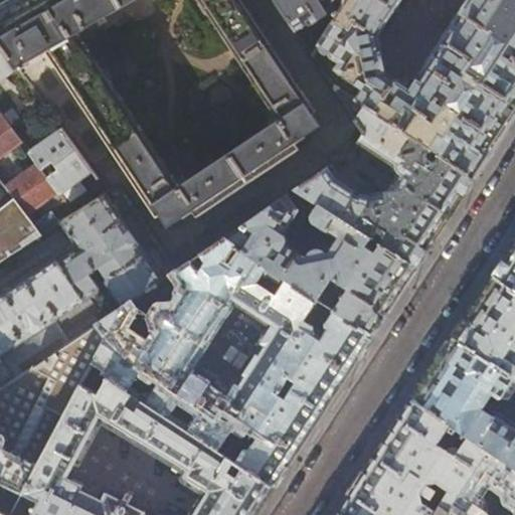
[(0,0),(0,44),(18,68),(47,51),(158,216),(160,215),(168,226),(184,216),(185,218),(195,212),(198,217),(302,149),(299,144),(308,138),(307,136),(322,125),(315,114),(317,112),(243,0),(0,0)]
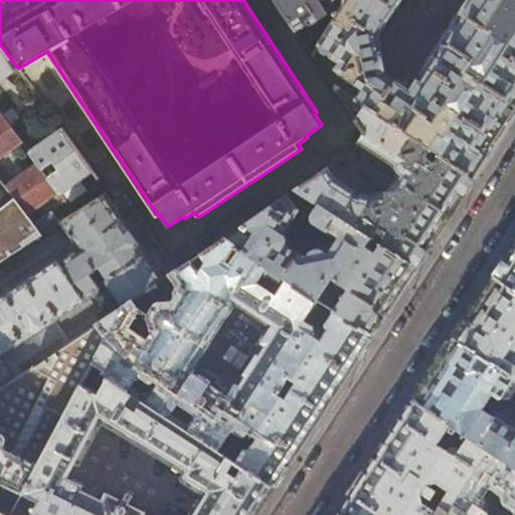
[(276,0),(298,31),(309,23),(310,25),(330,13),(326,7),(336,0),(341,0),(345,5),(348,0),(276,0)]
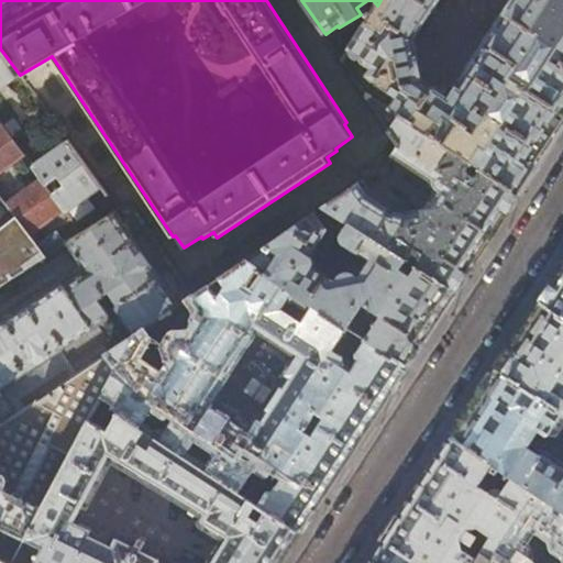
[(381,0),(377,6),(349,51),(342,61),(354,78),(364,63),(371,67),(366,75),(397,96),(389,109),(428,134),(434,124),(438,127),(443,120),(453,127),(442,143),(470,162),(481,168),(518,194),(541,157),(562,124),(562,112),(508,78),(516,65),(483,43),(449,96),(422,79),(412,39),(432,9),(419,0),(381,0)]
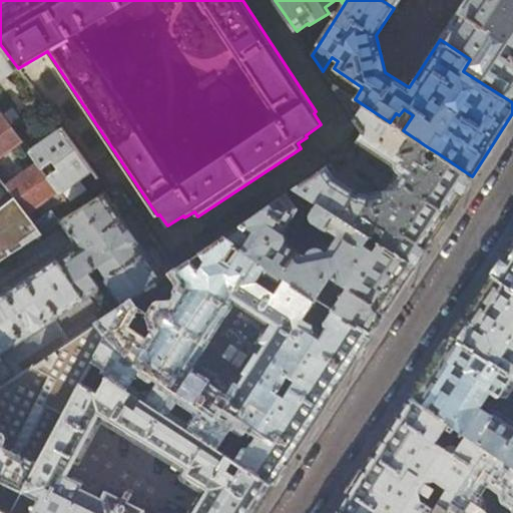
[(512,0),(382,0),(394,8),(399,0),(465,0),(440,39),(470,59),(463,71),(512,102),(512,0)]
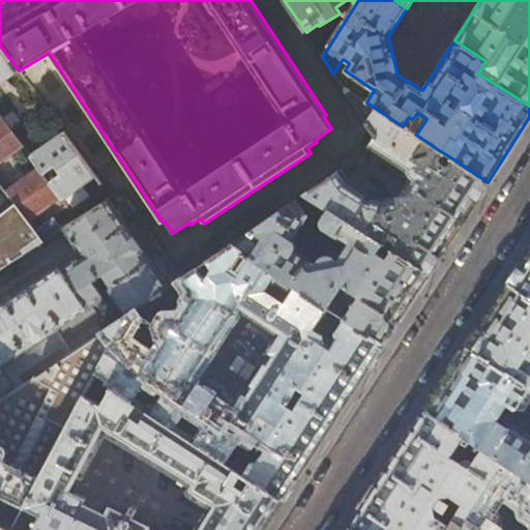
[(310,37),(322,57),(328,48),(317,32),(310,37)]
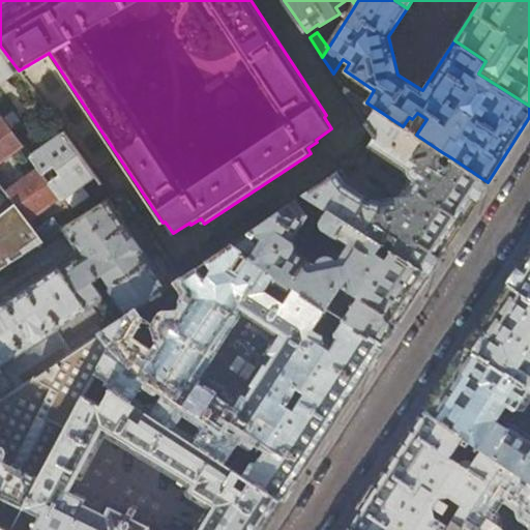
[(0,46),(0,84),(19,70),(0,46)]
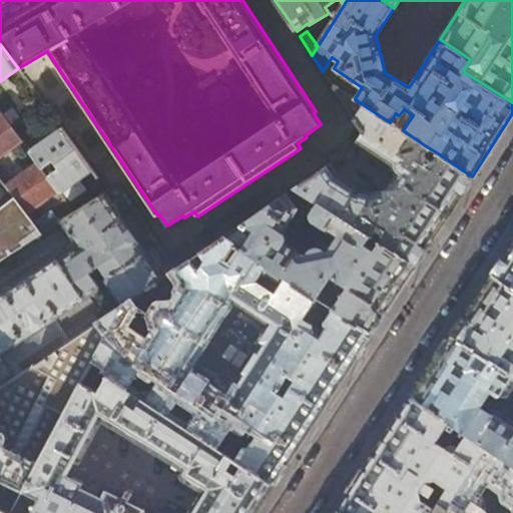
[(403,130),(390,122),(355,99),(331,83),(364,133),(359,141),(394,163),(394,165),(395,168),(396,170),(399,172),(389,189),(370,194),(369,193),(368,192),(365,191),(362,191),(359,192),(358,188),(339,176),(331,164),(295,188),(370,236),(379,242),(414,266),(442,223),(472,176),(438,153),(432,161),(426,158),(425,152),(428,147),(403,130)]
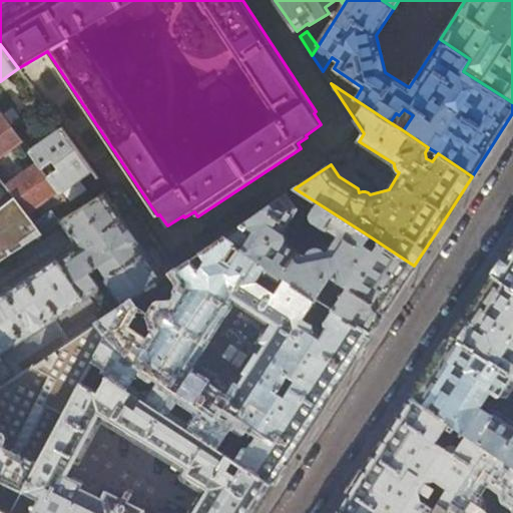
[(2,113),(0,114),(0,157),(22,140),(2,113)]
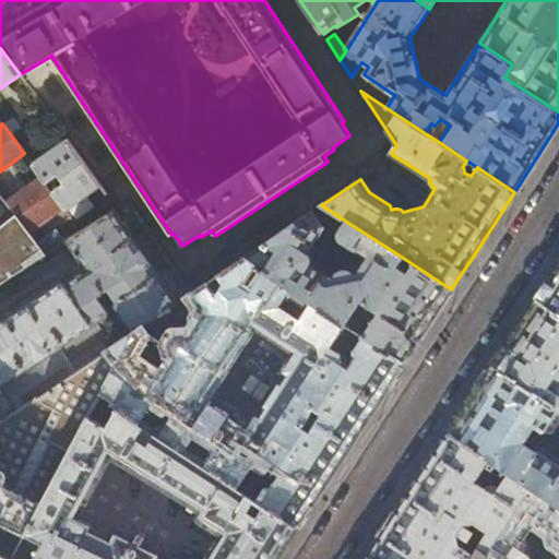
[(40,176),(47,185),(55,179),(60,187),(54,192),(64,207),(68,212),(102,187),(67,140),(33,165),(40,176)]
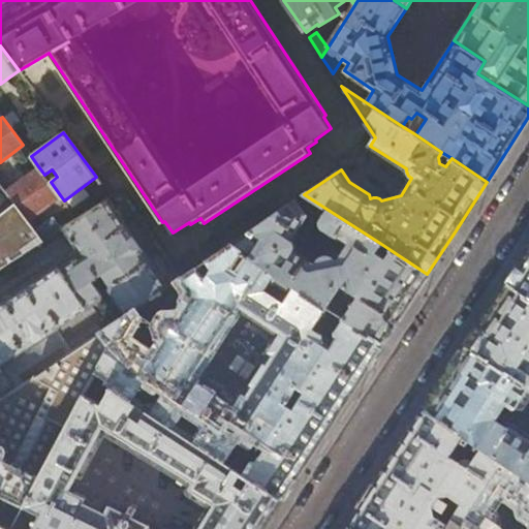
[(51,182),(44,175),(38,166),(5,191),(28,221),(61,196),(51,182)]
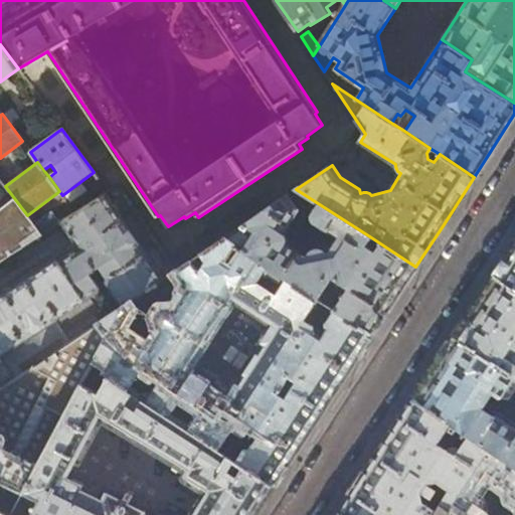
[(0,263),(42,235),(27,215),(5,186),(1,180),(0,179),(0,263)]
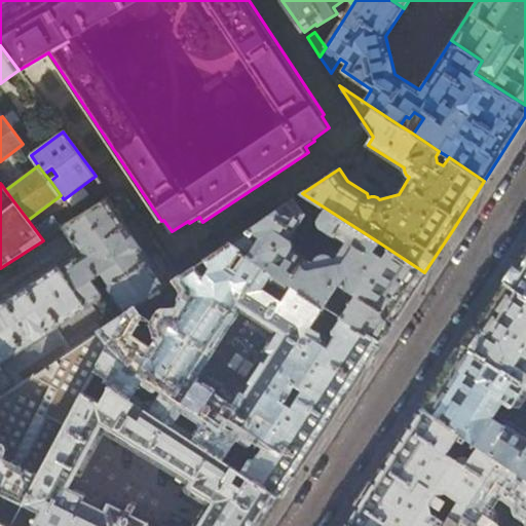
[(108,290),(123,313),(134,307),(166,285),(113,204),(125,196),(122,191),(64,228),(81,256),(61,269),(59,266),(44,274),(0,303),(0,365),(100,299),(101,295),(92,280),(101,274),(108,286),(108,290)]
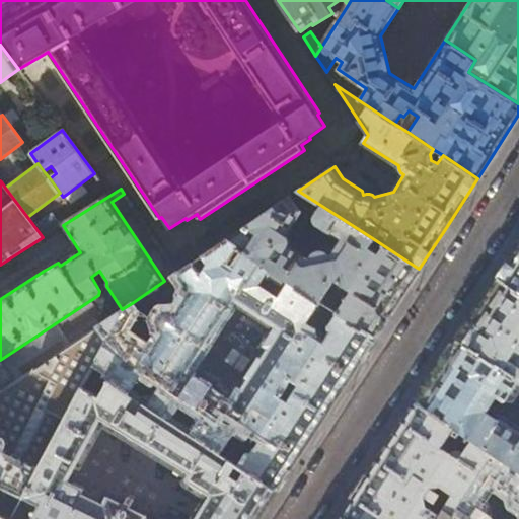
[(369,248),(374,239),(298,191),(295,194),(304,208),(315,215),(314,218),(315,221),(315,222),(316,225),(318,226),(338,239),(328,254),(327,252),(323,251),(321,250),(317,250),(314,252),(311,254),(310,256),(309,257),(288,244),(289,241),(288,239),(287,236),(286,235),(300,212),(291,196),(243,228),(248,230),(250,228),(257,233),(244,252),(320,301),(335,279),(346,286),(338,300),(338,303),(342,305),(337,312),(374,337),(395,304),(419,269),(383,245),(377,254),(369,248)]
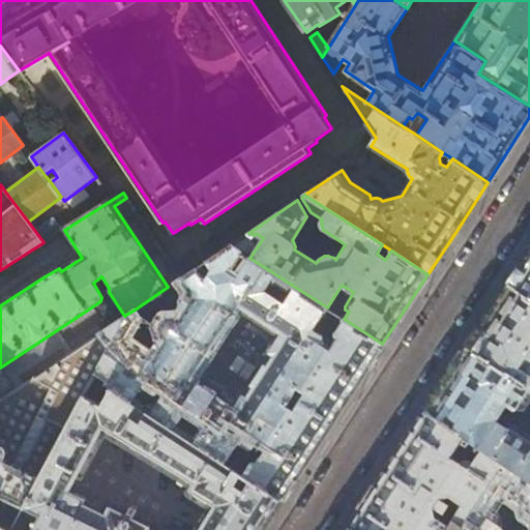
[(135,310),(124,316),(100,332),(110,348),(100,367),(109,373),(112,372),(115,367),(122,372),(111,389),(241,475),(251,480),(281,501),(333,419),(382,344),(344,319),(335,331),(336,335),(339,336),(330,349),(322,343),(323,339),(323,335),(313,329),(327,307),(249,258),(237,276),(228,270),(240,252),(230,245),(202,264),(180,278),(177,281),(188,299),(178,316),(175,315),(173,314),(170,314),(167,315),(166,316),(164,315),(156,326),(157,327),(156,330),(157,333),(158,335),(160,339),(162,340),(153,352),(129,336),(141,320),(135,310)]
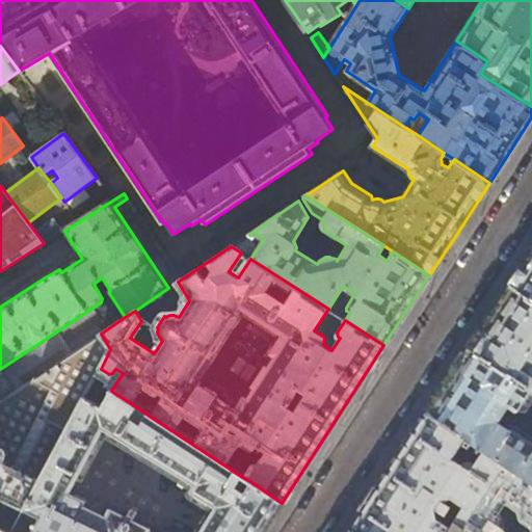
[(531,251),(509,285),(531,299),(531,251)]
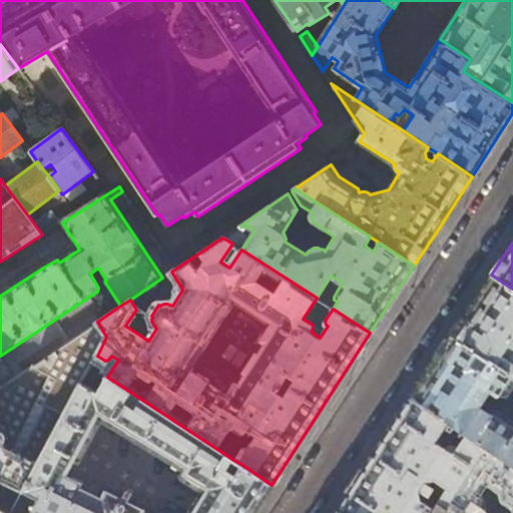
[(166,257),(174,270),(195,255),(186,243),(166,257)]
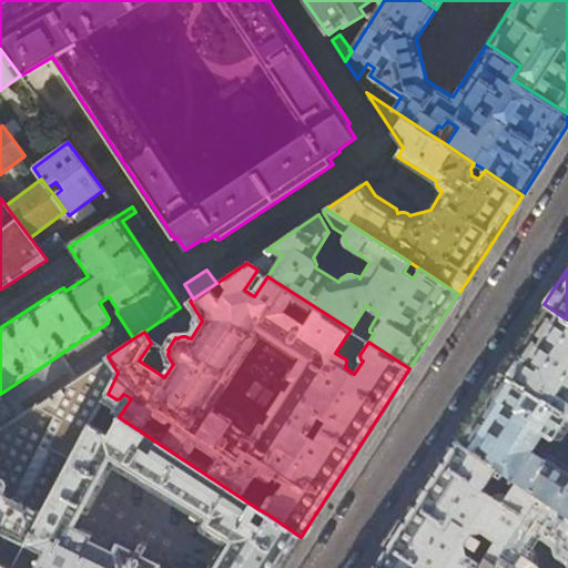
[(567,320),(544,304),(521,340),(499,373),(545,403),(551,407),(567,418),(567,320)]
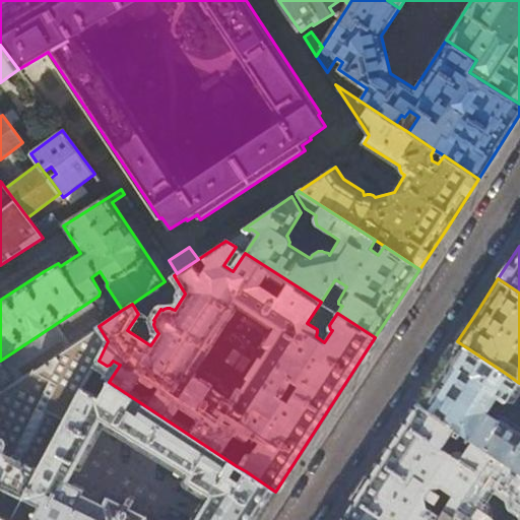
[(0,519),(11,519),(83,388),(99,361),(108,341),(99,326),(0,392),(0,519)]
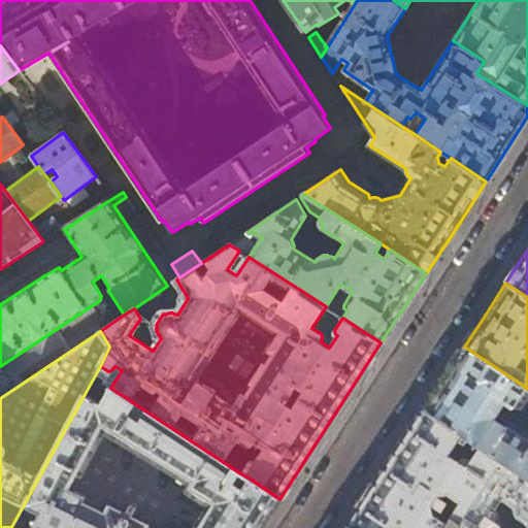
[(506,374),(464,347),(443,380),(423,409),(463,436),(481,449),(527,481),(527,435),(510,424),(506,429),(495,422),(505,405),(515,410),(517,407),(522,410),(527,400),(527,389),(513,378),(505,389),(499,386),(506,374)]
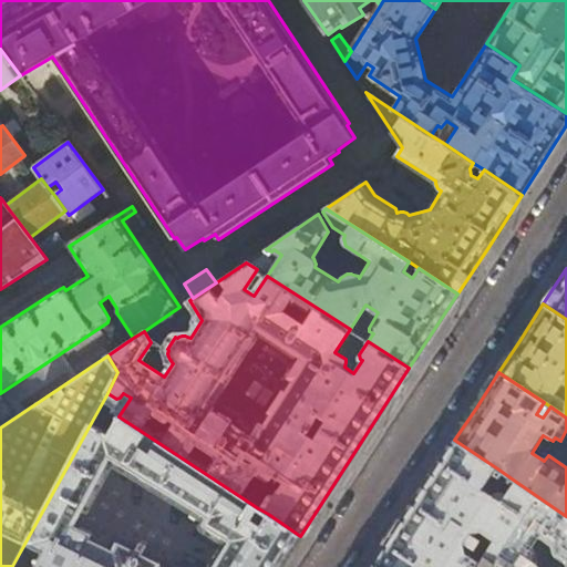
[(279,566),(300,536),(268,514),(260,525),(251,519),(258,508),(119,416),(117,416),(109,433),(91,423),(12,566),(279,566)]
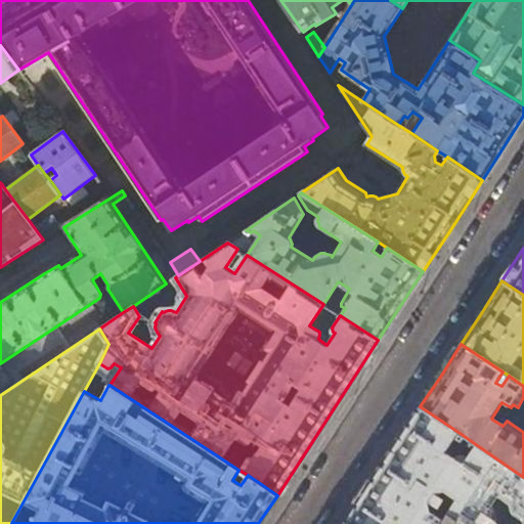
[(487,523),(491,518),(490,517),(488,510),(489,509),(487,507),(496,493),(512,504),(511,505),(512,506),(513,512),(513,513),(523,521),(523,477),(477,445),(467,459),(468,460),(468,463),(468,465),(467,467),(465,469),(462,469),(460,469),(457,468),(455,466),(454,464),(454,461),(455,459),(456,457),(447,452),(460,433),(420,406),(382,465),(344,522),(346,523),(487,523)]
